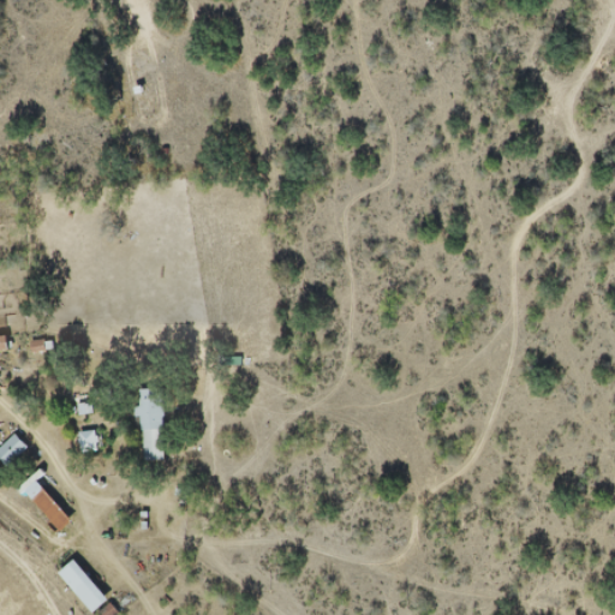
[(165,388),(142,388),(142,461),(165,461),(165,388)]
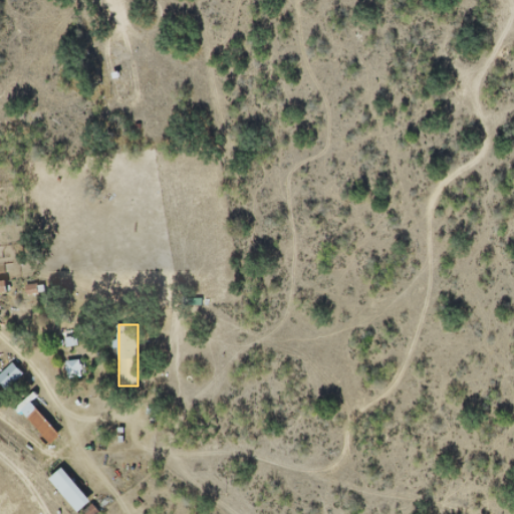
[(84,376),(81,360),(67,362),(69,378),(84,376)]
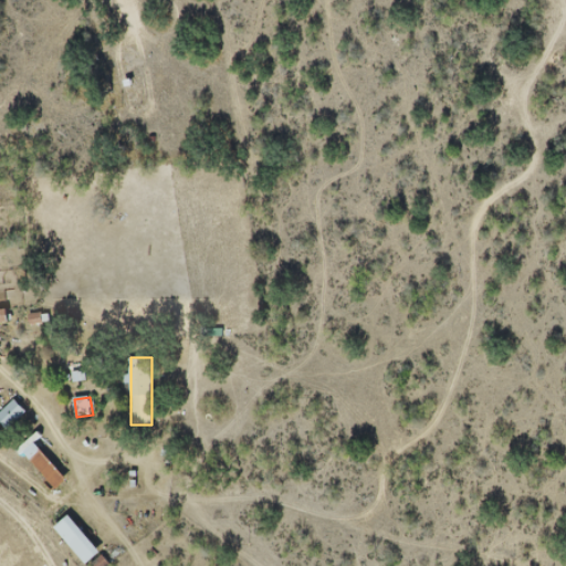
[(0,413),(0,421),(9,430),(28,412),(16,400),(0,413)]
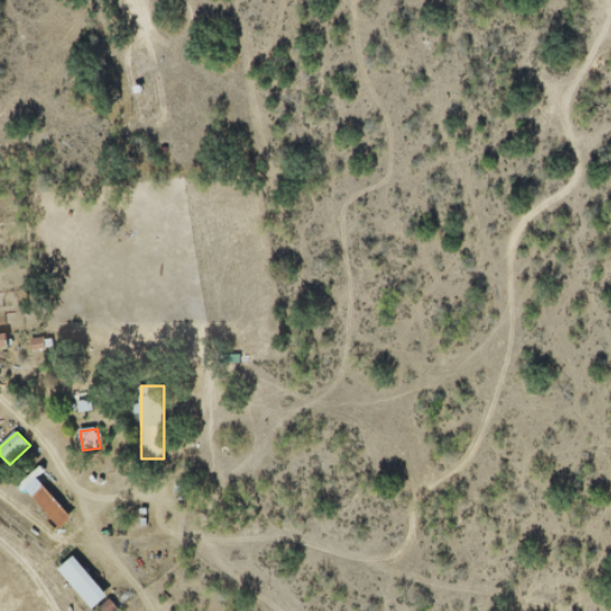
[(73,517),(34,474),(22,485),(61,528),(73,517)]
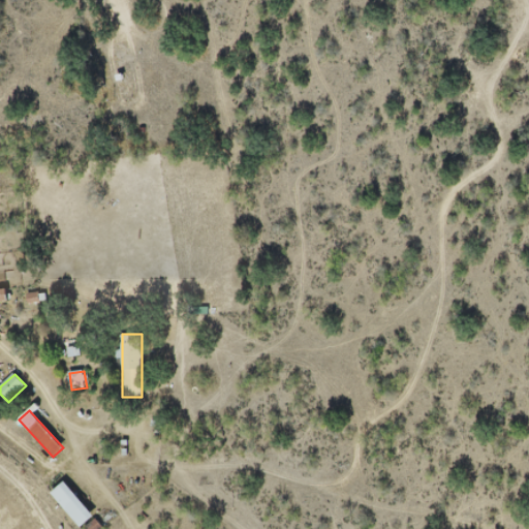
[(51,493),(80,528),(94,517),(65,481),(51,493)]
